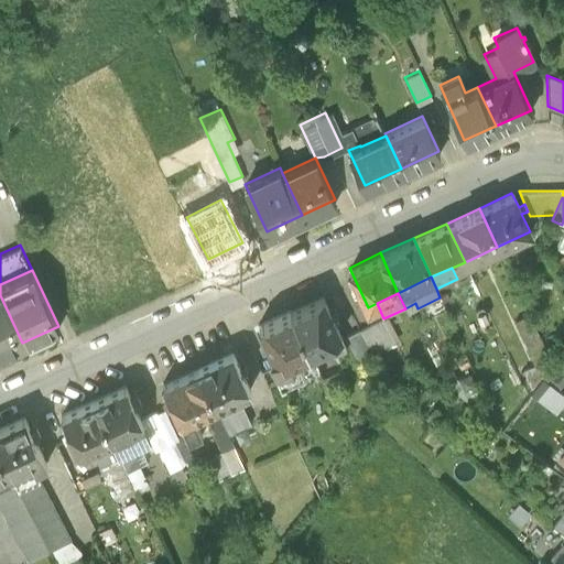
[(324,294),(291,308),(308,347),(327,338),(342,333),(333,315),(339,312),(334,301),(327,303),(324,294)]
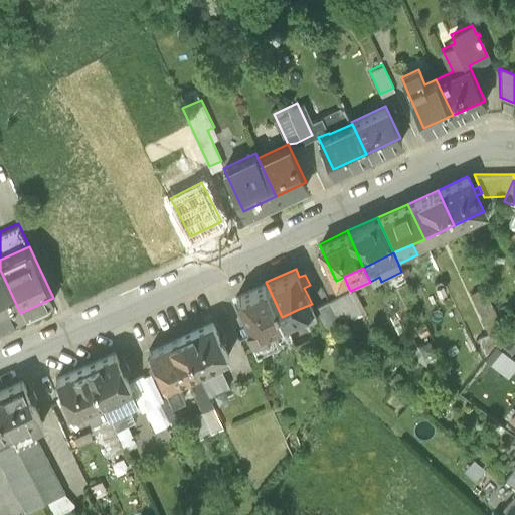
[(0,322),(20,313),(0,270),(0,322)]
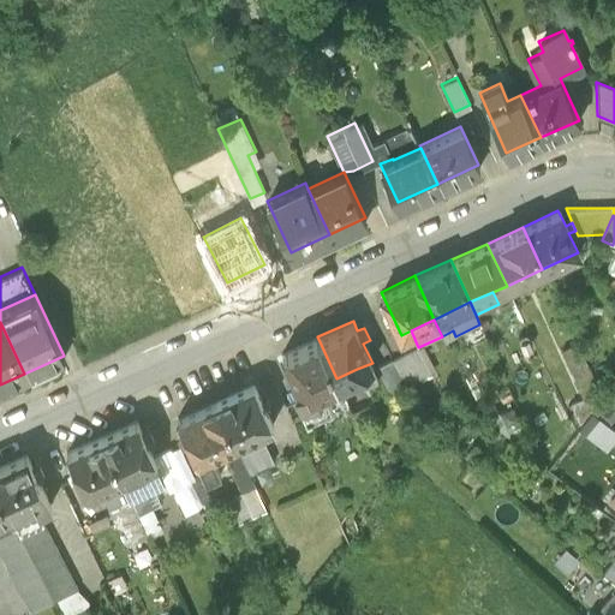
[(303,395),(336,378),(317,336),(284,352),(287,362),(281,365),(287,378),(294,375),(299,388),(303,395)]
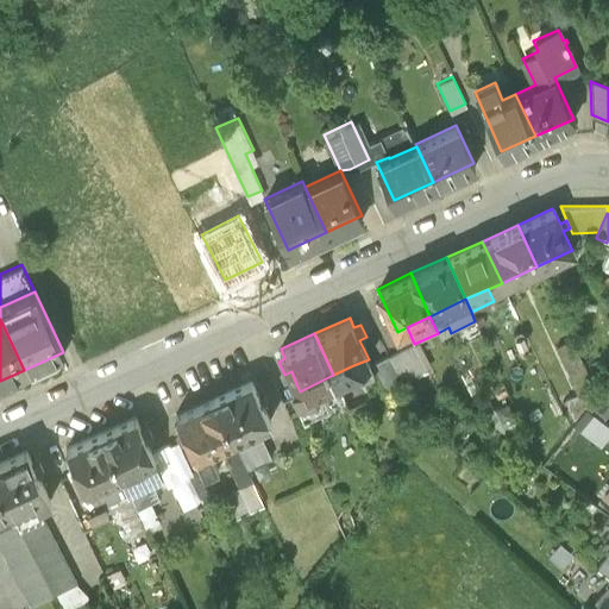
[(414,344),(388,356),(399,381),(426,369),(414,344)]
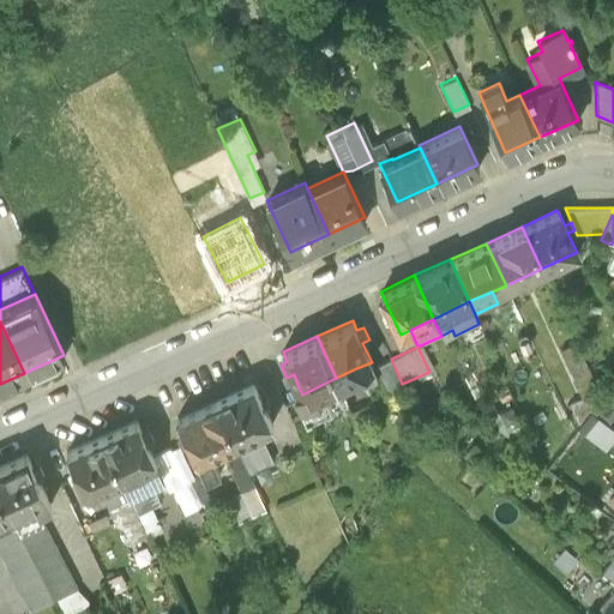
[(378,375),(372,362),(356,368),(362,383),(378,375)]
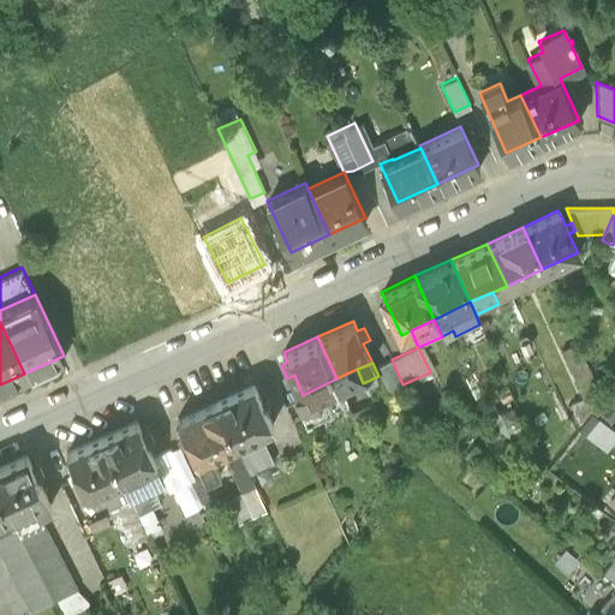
[(320,411),(326,423),(352,411),(336,378),(303,395),(299,388),(293,390),(306,417),(320,411)]
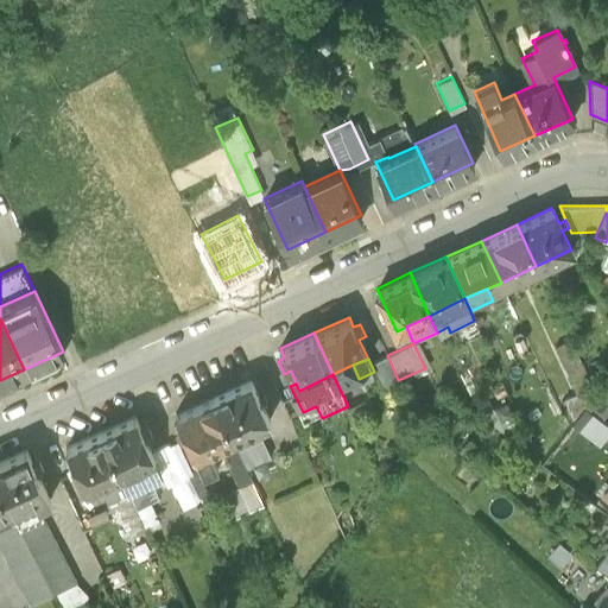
[(211,394),(240,454),(246,466),(270,454),(255,425),(270,418),(261,399),(268,396),(263,385),(257,387),(252,377),(211,394)]
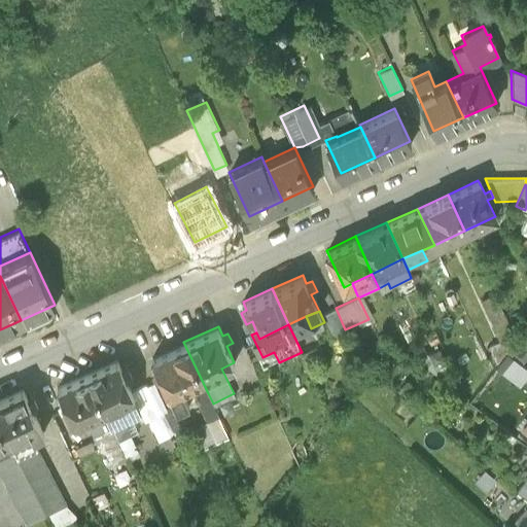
[(175,409),(197,398),(208,393),(183,342),(151,357),(154,365),(149,367),(154,380),(161,377),(174,407),(175,409)]
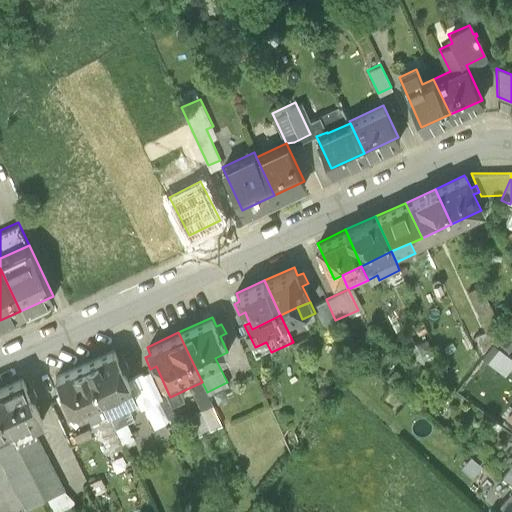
[(113,350),(84,363),(99,398),(106,411),(124,403),(135,398),(127,380),(122,369),(128,366),(124,356),(117,359),(113,350)]
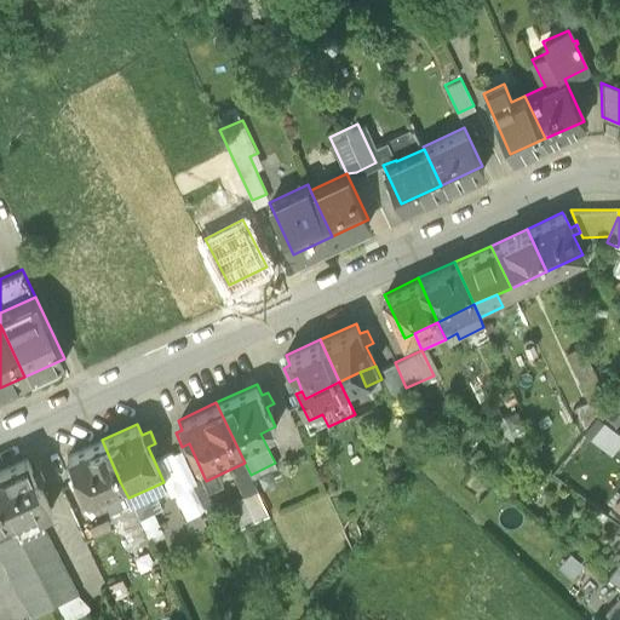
[(97,493),(120,482),(102,440),(69,455),(73,465),(67,468),(74,482),(80,478),(89,497),(97,493)]
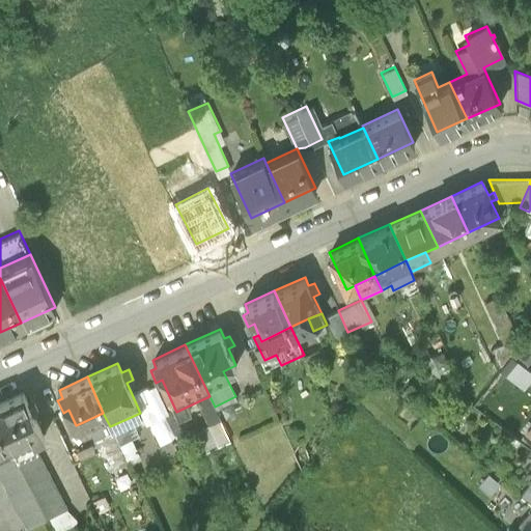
[(156,383),(147,387),(171,440),(183,435),(172,411),(175,410),(162,380),(156,383)]
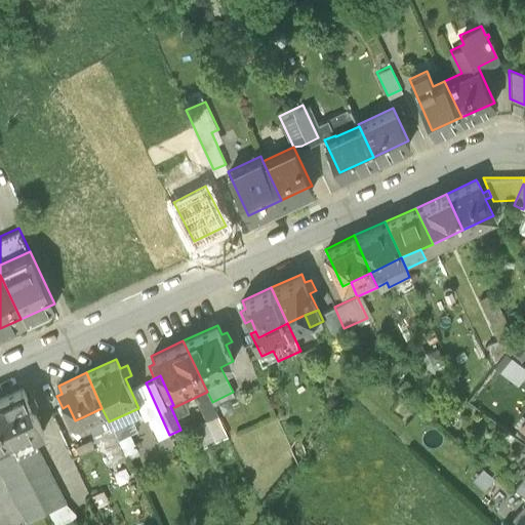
[(146,382),(130,390),(138,408),(144,419),(147,417),(158,440),(169,435),(146,382)]
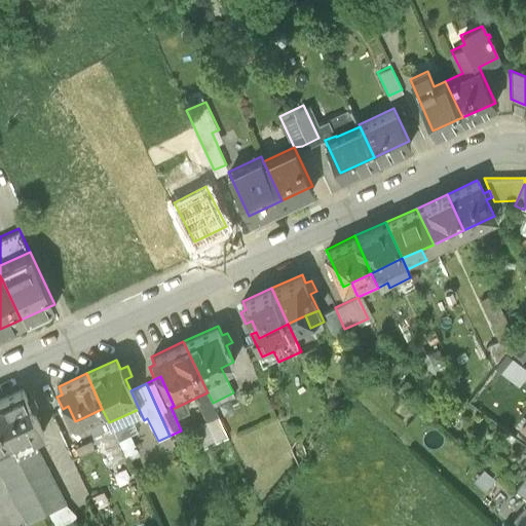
[(23,388),(0,399),(0,425),(11,448),(31,440),(42,435),(32,410),(38,407),(33,397),(27,400),(23,388)]
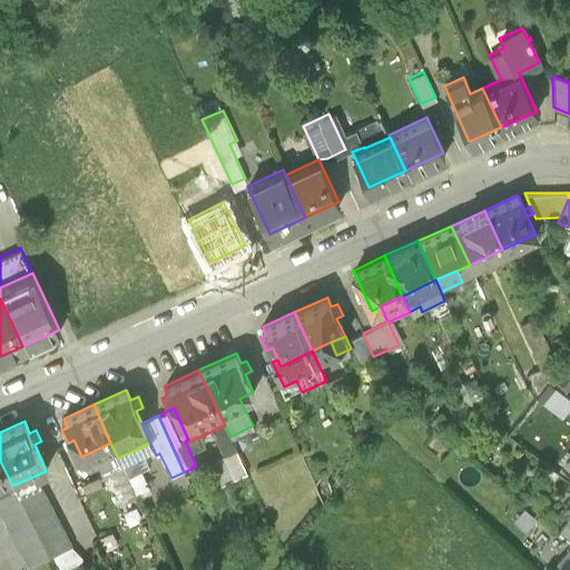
[(246,472),(231,436),(225,425),(213,431),(224,455),(213,461),(224,483),(246,472)]
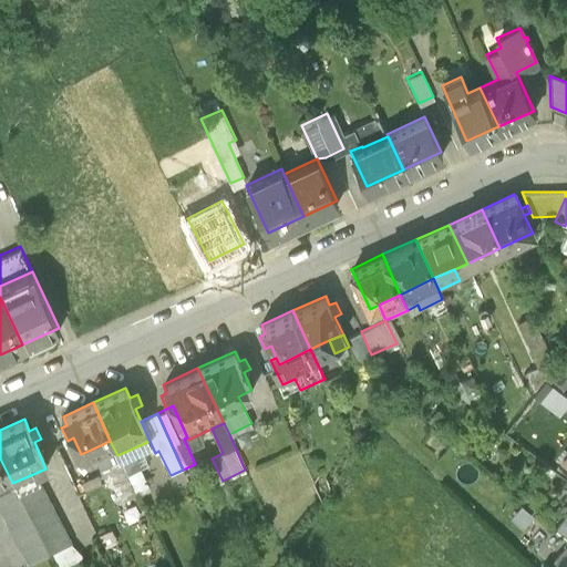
[(136,497),(126,476),(117,455),(110,441),(89,451),(115,507),(136,497)]
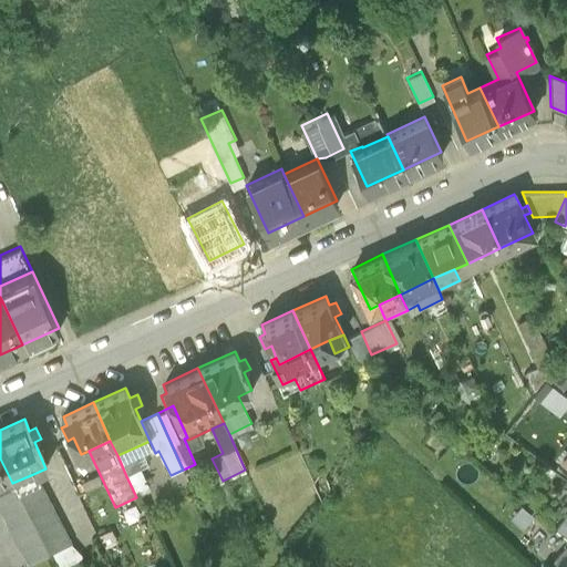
[(137,446),(117,455),(126,476),(146,467),(137,446)]
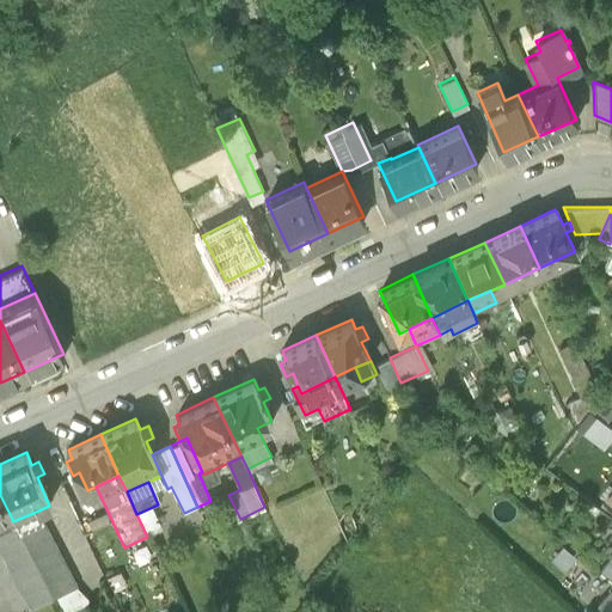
[(588,502),(611,520),(611,507),(595,494),(588,502)]
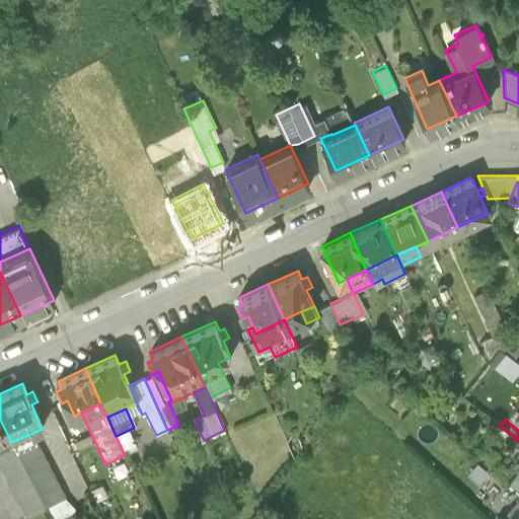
[(0,447),(11,442),(0,420),(0,447)]
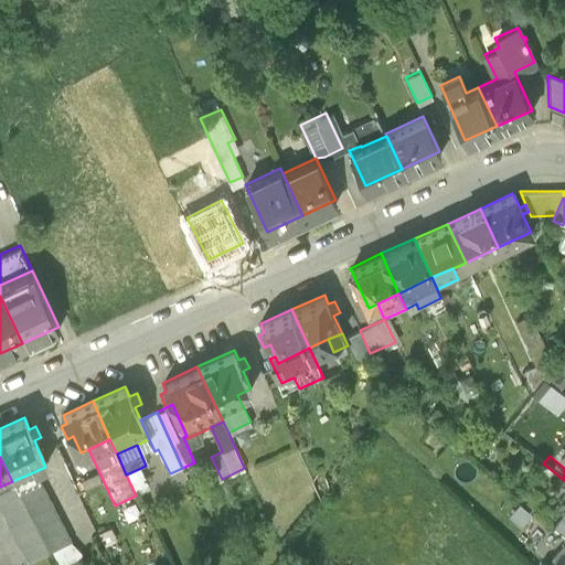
[(33,472),(12,481),(51,557),(54,564),(71,564),(84,558),(72,545),(33,472)]
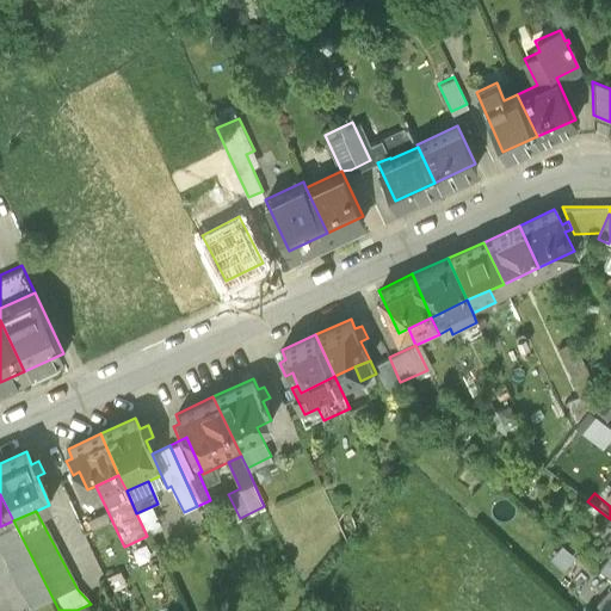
[(0,551),(30,610),(37,610),(55,603),(13,520),(0,526),(0,551)]
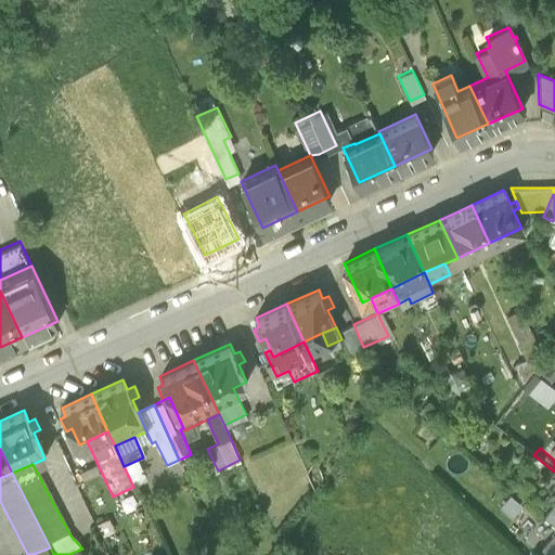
[(554,500),(542,517),(554,527),(554,500)]
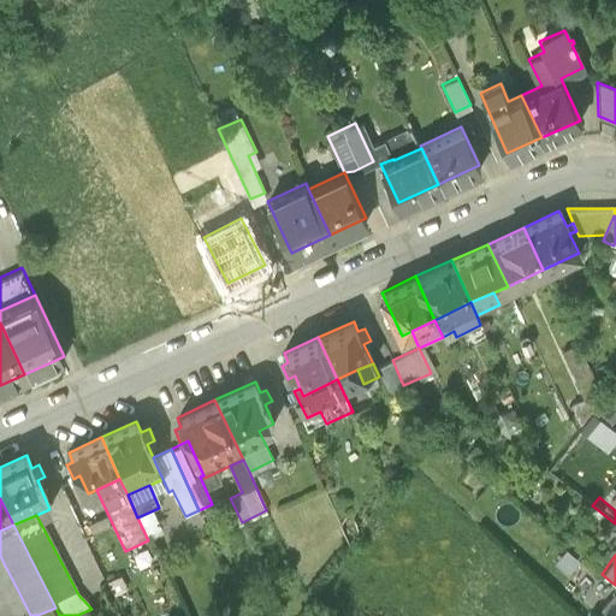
[(615,615),(615,597),(600,615),(615,615)]
